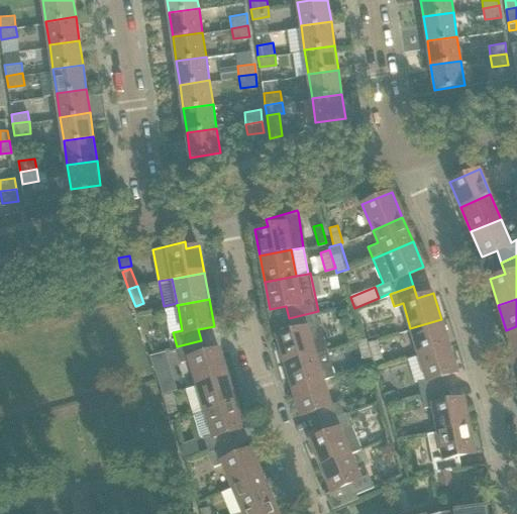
[(178,306),(165,308),(170,333),(173,332),(182,330),(178,306)]
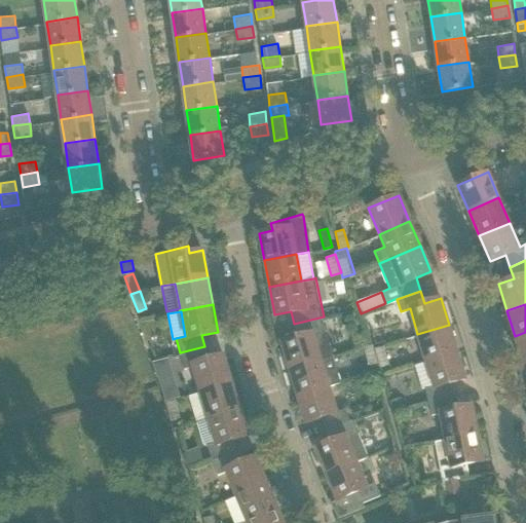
[(282,342),(289,368),(333,356),(324,316),(294,324),(297,337),(282,342)]
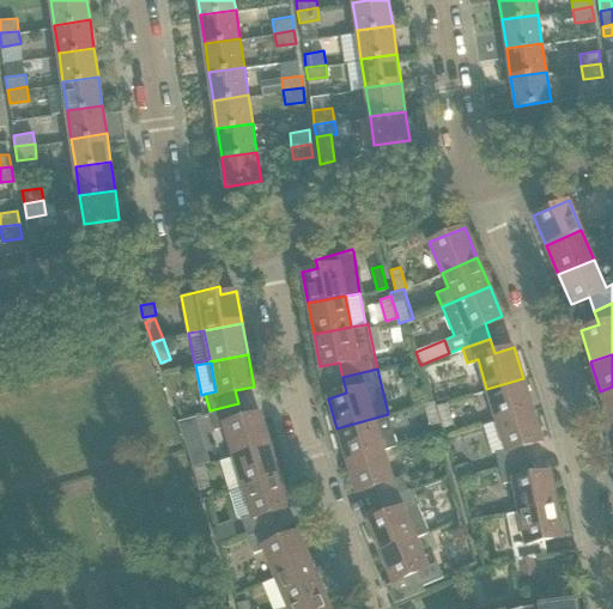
[(486,389),(496,419),(532,408),(523,378),(486,389)]
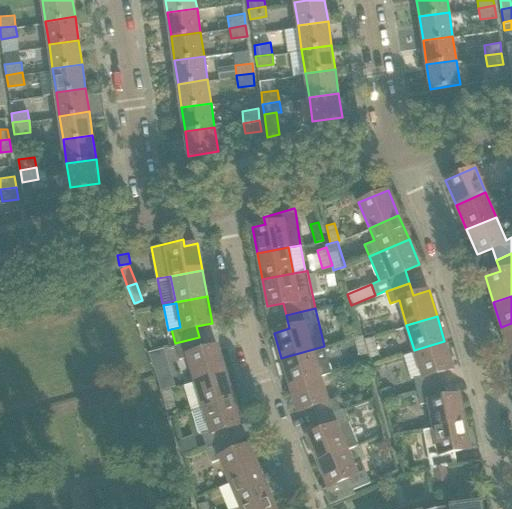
[(511,352),(511,323),(501,327),(509,353),(511,352)]
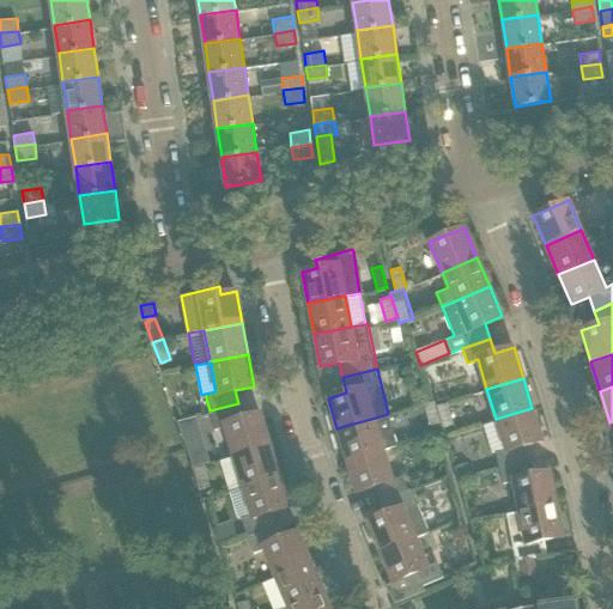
[(435,400),(423,403),(429,424),(441,420),(436,405),(435,400)]
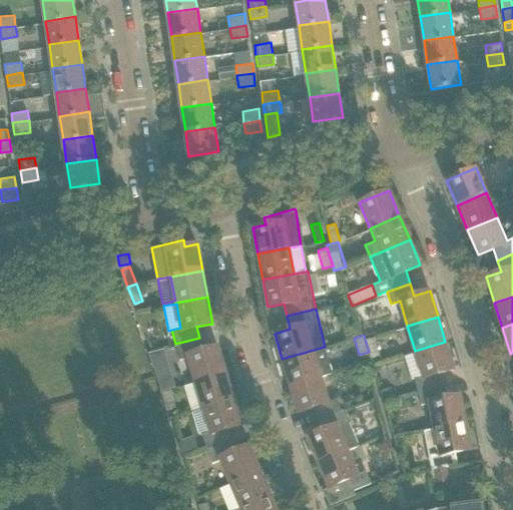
[(369,352),(371,357),(380,355),(374,337),(365,339),(369,352)]
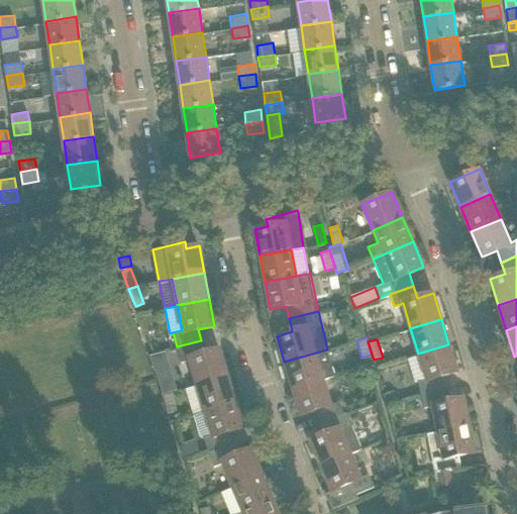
[(189,360),(196,384),(227,375),(219,348),(204,353),(201,340),(177,346),(181,362),(189,360)]
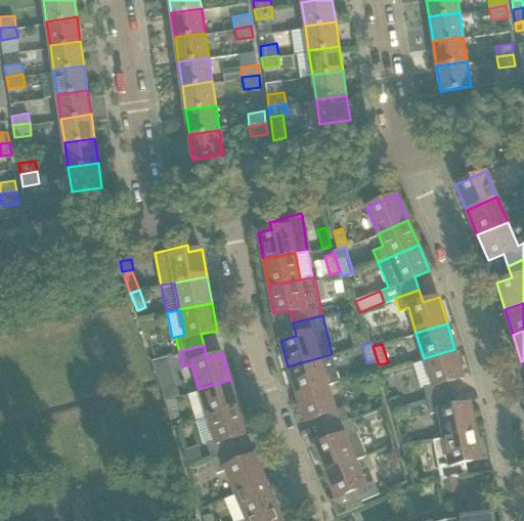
[(424,358),(412,362),(420,388),(423,387),(426,399),(450,393),(447,381),(463,376),(455,349),(424,358)]
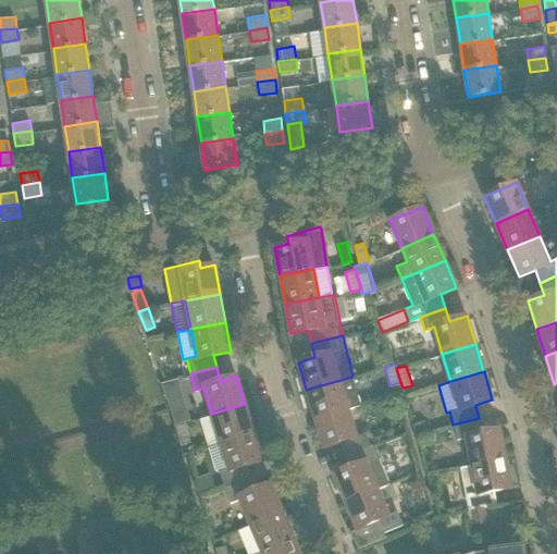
[(339,380),(306,390),(314,418),(348,408),(360,404),(357,391),(344,394),(339,380)]
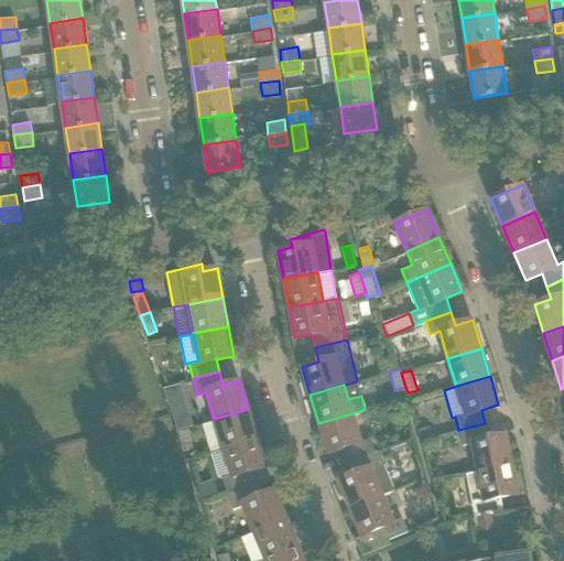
[(169,390),(165,391),(169,402),(174,414),(177,428),(192,423),(181,387),(169,390)]
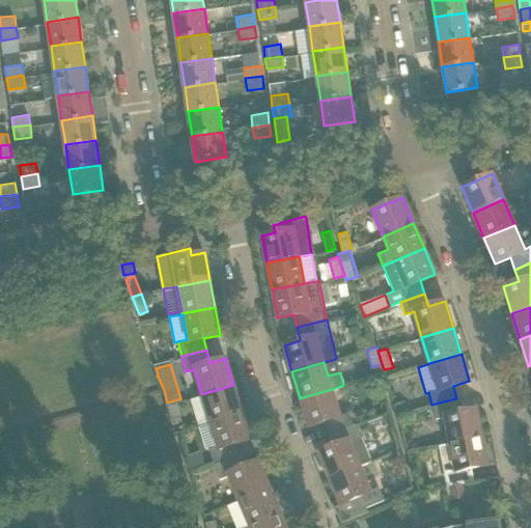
[(201,394),(210,420),(242,411),(233,385),(201,394)]
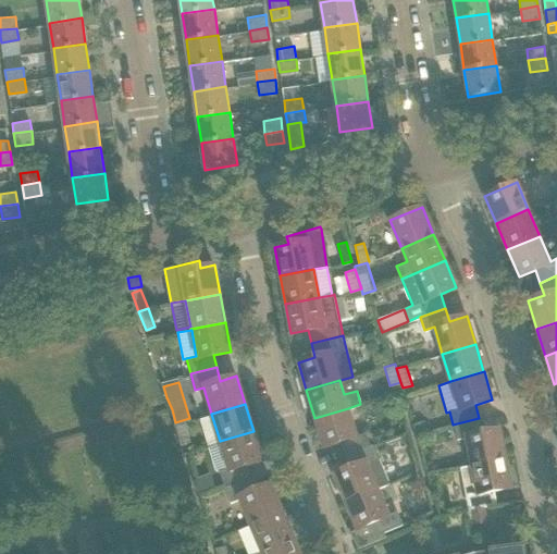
[(339,441),(345,454),(370,445),(366,432),(356,434),(348,408),(314,418),(323,446),(339,441)]
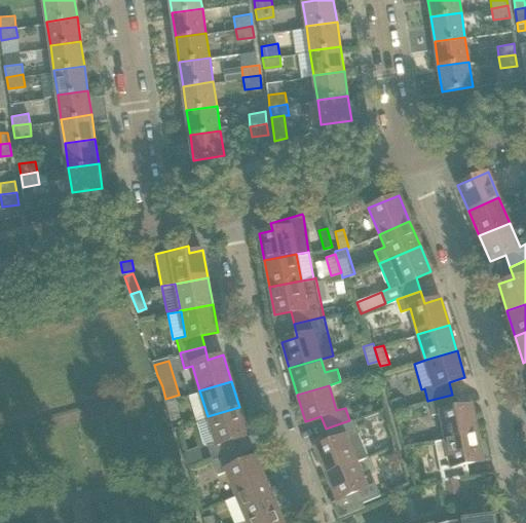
[(440,412),(445,439),(477,433),(472,405),(455,408),(452,395),(427,401),(431,414),(440,412)]
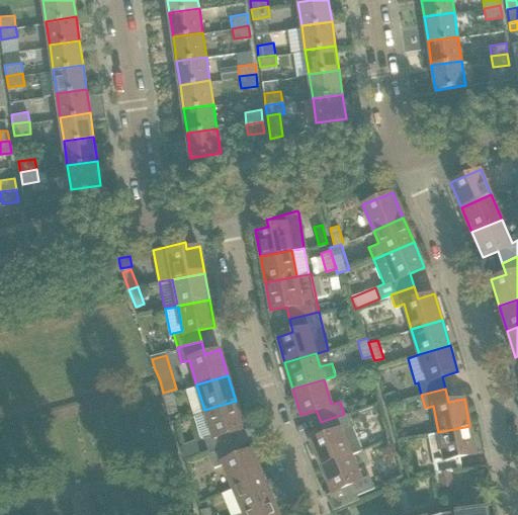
[(394,391),(384,393),(386,403),(397,400),(394,391)]
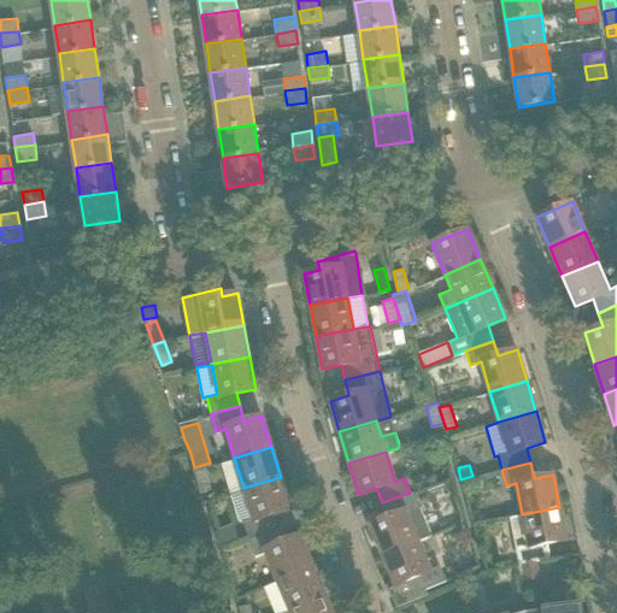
[(194,470),(200,490),(211,488),(205,467),(194,470)]
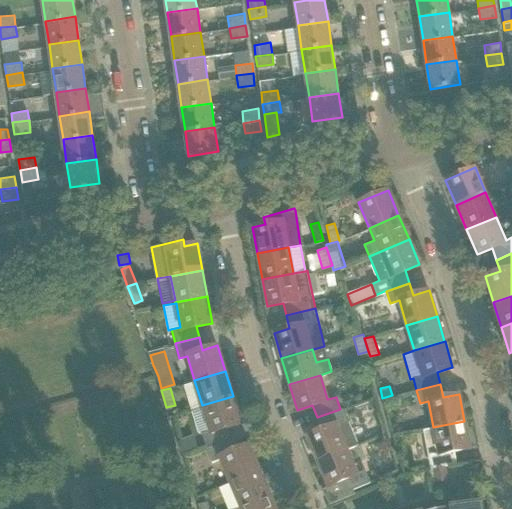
[(201,433),(206,447),(229,438),(225,427),(241,422),(233,396),(202,405),(202,406),(191,410),(197,431),(201,433)]
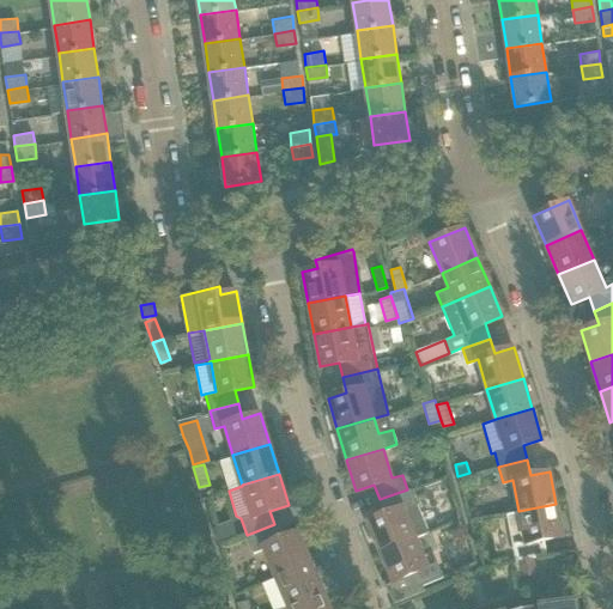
[(366,522),(380,552),(414,536),(429,530),(411,488),(407,489),(380,499),(384,515),(366,522)]
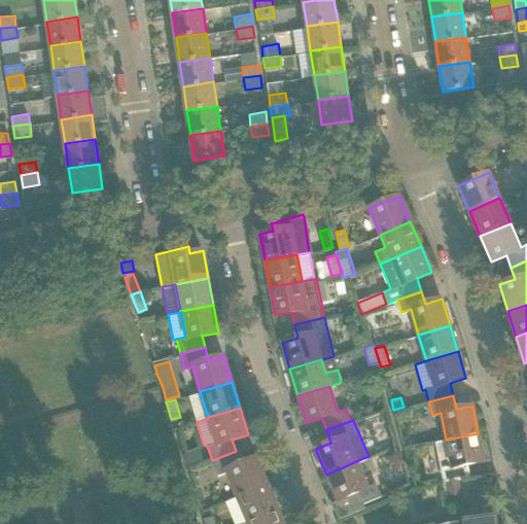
[(478,433),(446,440),(436,441),(445,481),(450,480),(459,479),(469,477),(467,463),(484,460),(478,433)]
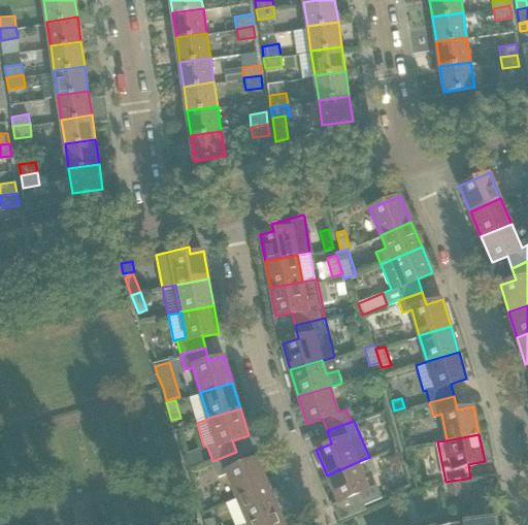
[(199,448),(186,452),(190,466),(203,462),(199,448)]
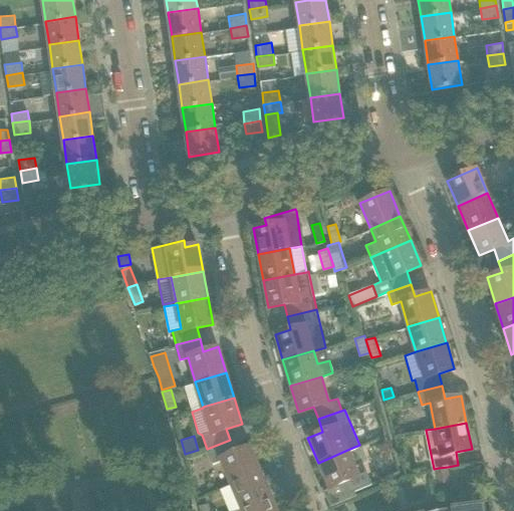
[(220,460),(230,483),(260,471),(249,446),(235,452),(230,440),(207,449),(212,463),(220,460)]
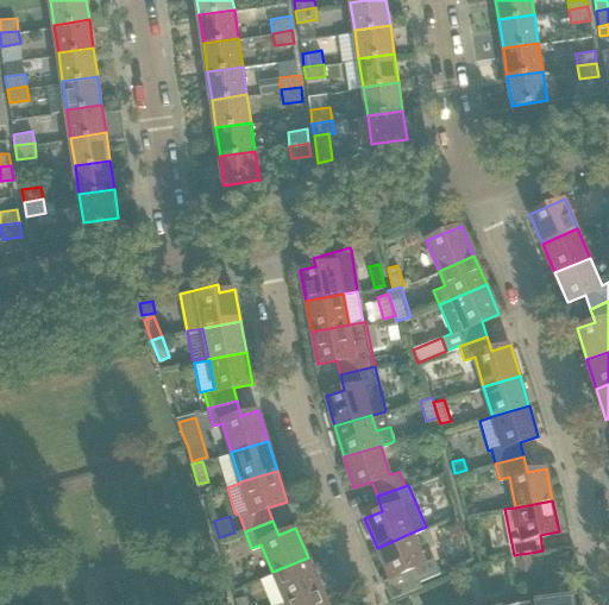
[(412,533),(377,548),(389,578),(407,571),(413,584),(440,572),(434,558),(424,561),(412,533)]
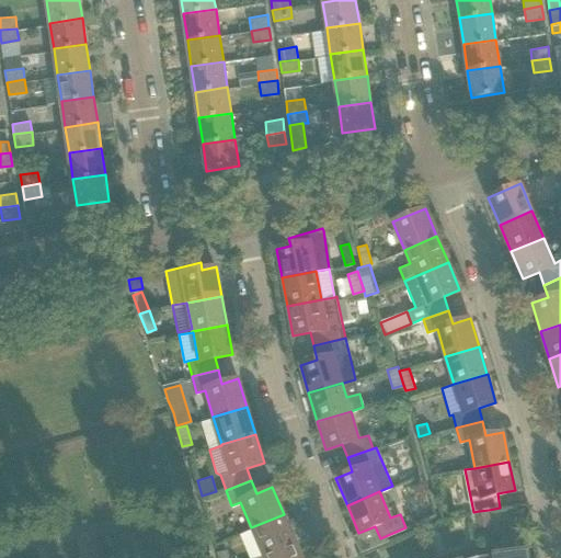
[(479,511),(473,512),(477,527),(492,525),(489,510),(479,511)]
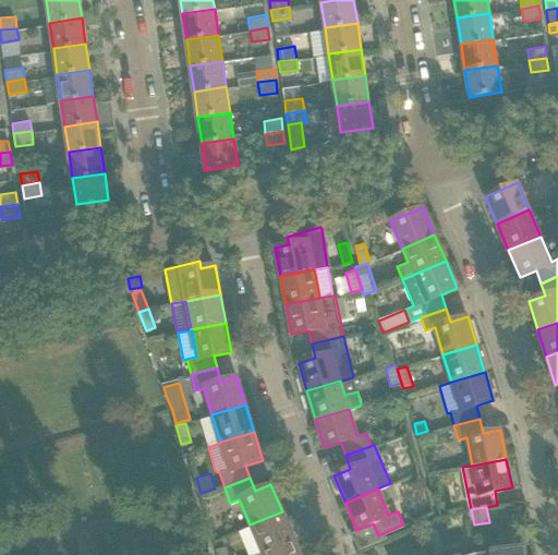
[(250,525),(262,552),(293,538),(282,511),(250,525)]
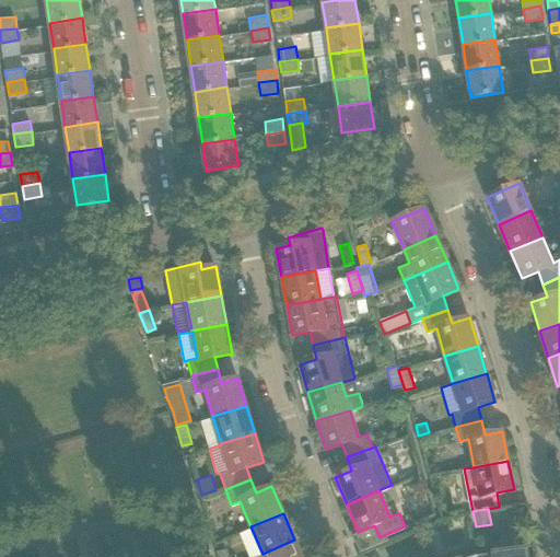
[(301,556),(294,540),(263,554),(254,556),(301,556)]
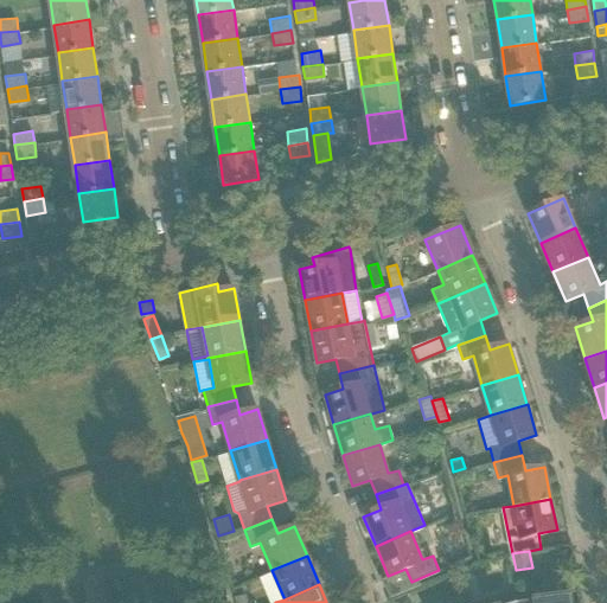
[(513,589),(466,602),(517,602),(513,589)]
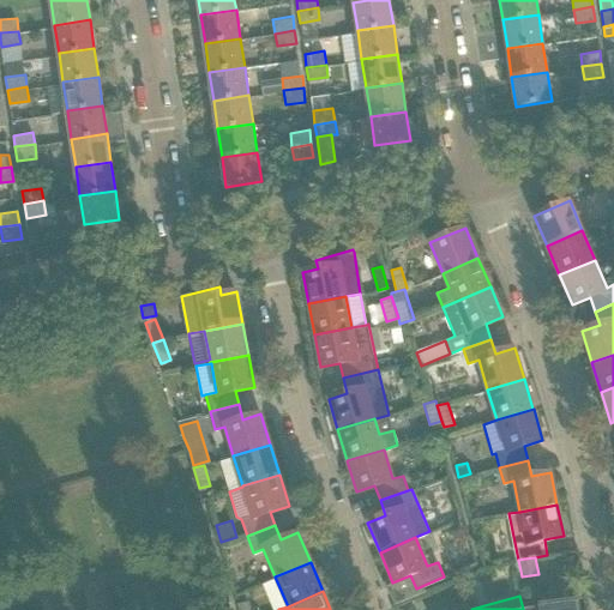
[(248,609),(246,598),(236,602),(238,609),(248,609)]
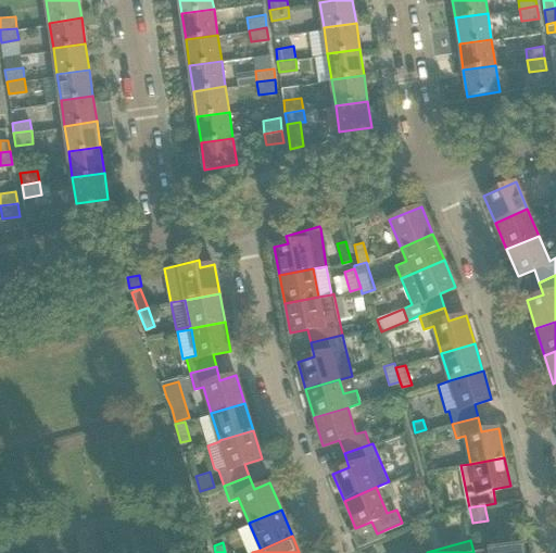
[(377,552),(373,542),(359,550),(361,552),(377,552)]
